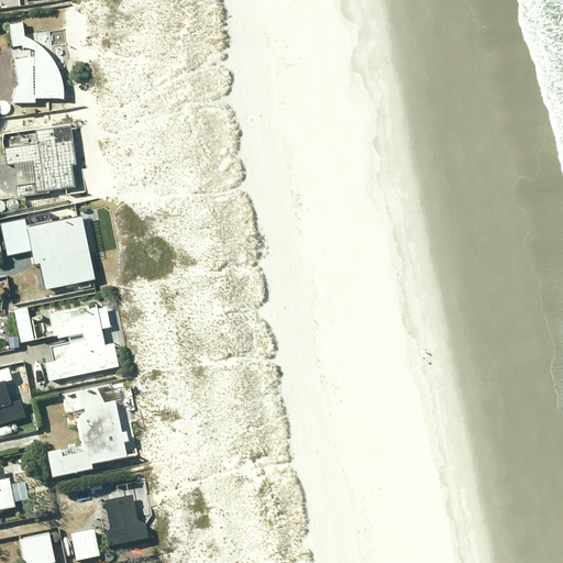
[(18,80),(10,101),(35,101),(35,96),(64,96),(63,85),(62,78),(61,73),(58,66),(55,61),(52,56),(47,51),(43,46),(39,42),(33,39),(28,36),(25,34),(23,21),(10,23),(12,44),(22,43),(22,45),(29,46),(33,48),(34,54),(13,58),(18,80)]
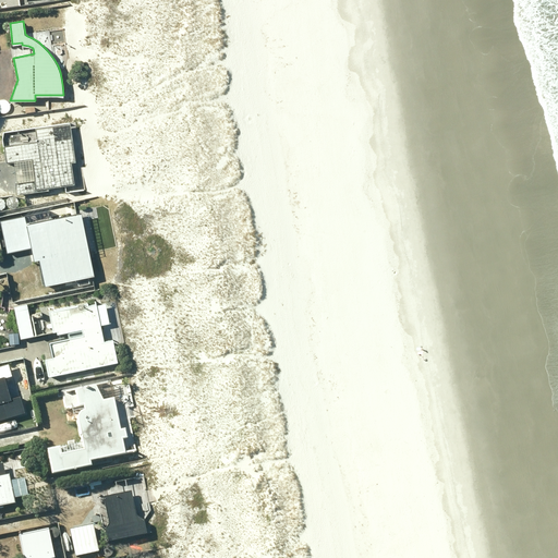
[(16,181),(15,181),(16,194),(49,189),(49,186),(65,184),(67,191),(75,190),(71,160),(75,160),(70,122),(36,128),(38,141),(4,146),(7,162),(14,161),(16,181)]
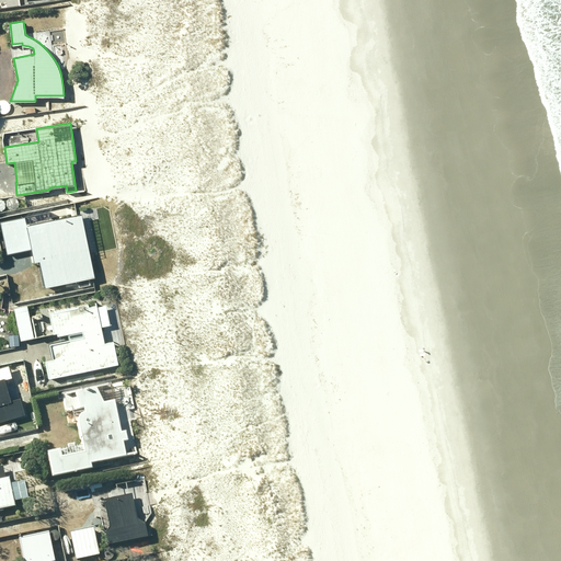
[(25,216),(0,220),(0,222),(7,253),(32,248),(35,262),(38,261),(44,286),(94,275),(90,253),(96,252),(94,241),(88,242),(81,213),(27,225),(25,216)]
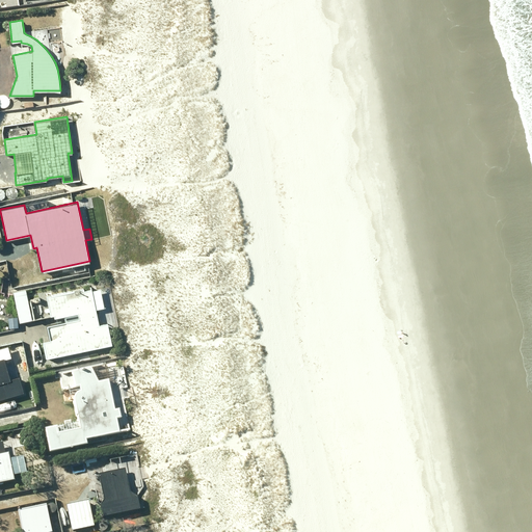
[(58,323),(47,325),(50,340),(43,342),(47,358),(113,344),(108,322),(100,323),(97,309),(105,308),(101,289),(91,290),(91,288),(84,290),(84,287),(30,298),(34,319),(54,315),(55,318),(57,318),(58,323)]
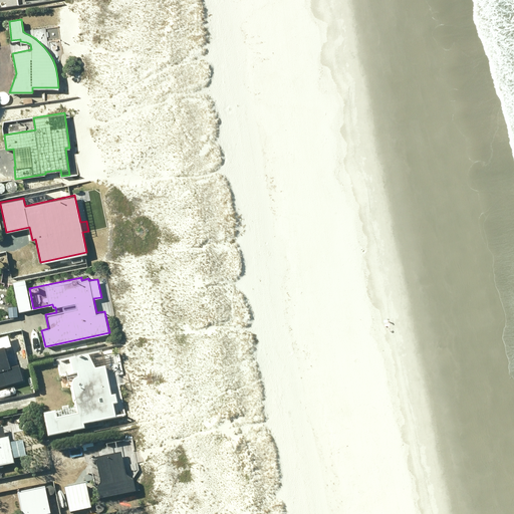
[(16,305),(7,307),(8,316),(17,315),(16,305)]
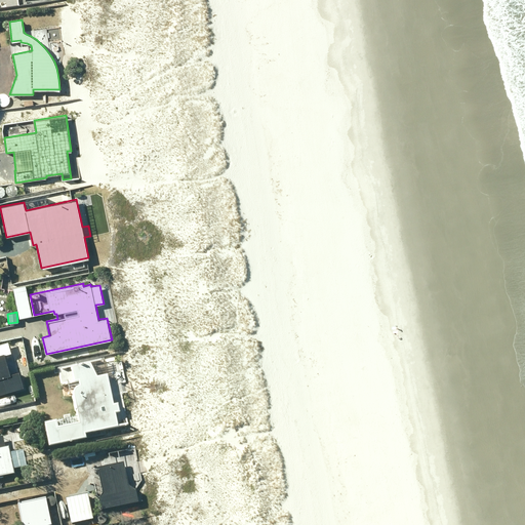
[(0,393),(24,387),(19,371),(10,373),(4,353),(0,353),(0,393)]
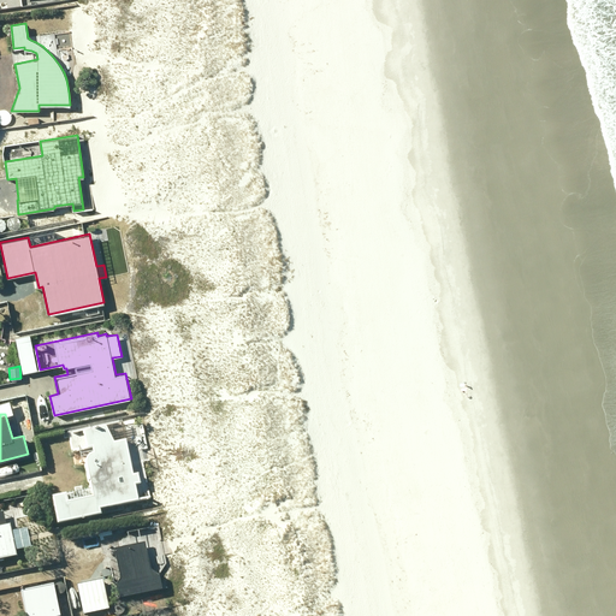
[(94,448),(94,452),(92,452),(89,455),(88,456),(87,458),(86,462),(86,465),(93,497),(67,502),(65,493),(52,497),(58,523),(102,514),(101,509),(140,501),(136,484),(140,483),(138,474),(135,475),(126,440),(114,443),(107,426),(83,431),(87,449),(94,448)]
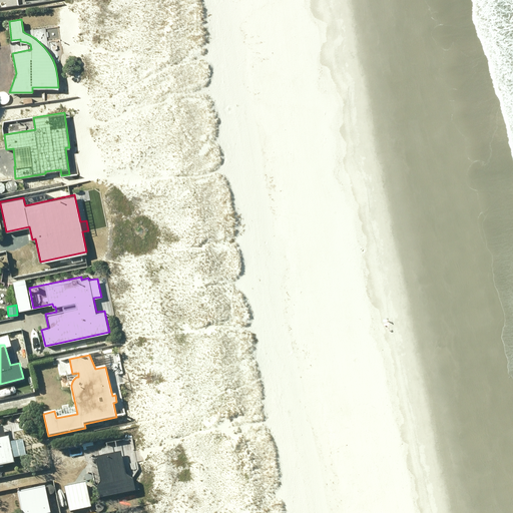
[(13,418),(17,425),(24,421),(20,414),(13,418)]
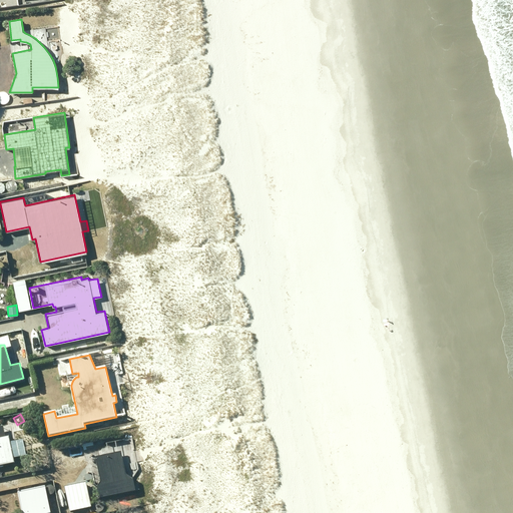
[(0,465),(13,463),(12,457),(25,455),(22,440),(9,443),(8,436),(6,437),(4,425),(0,425),(0,465)]
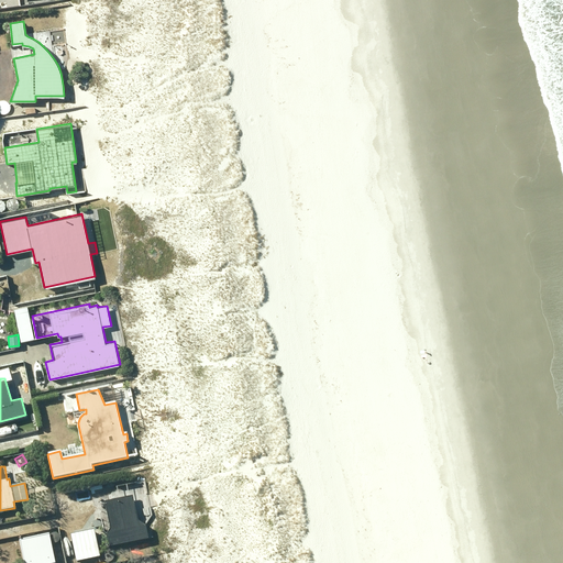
[(133,496),(105,501),(110,529),(107,533),(110,545),(147,538),(145,525),(138,520),(133,496)]
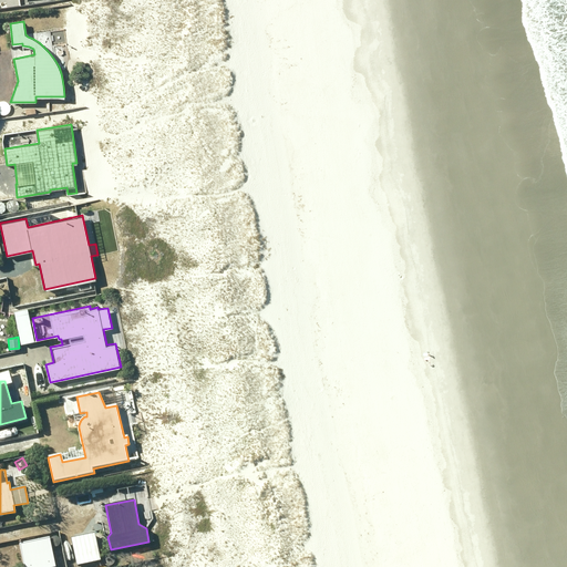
[(71,537),(76,565),(101,560),(94,533),(71,537)]
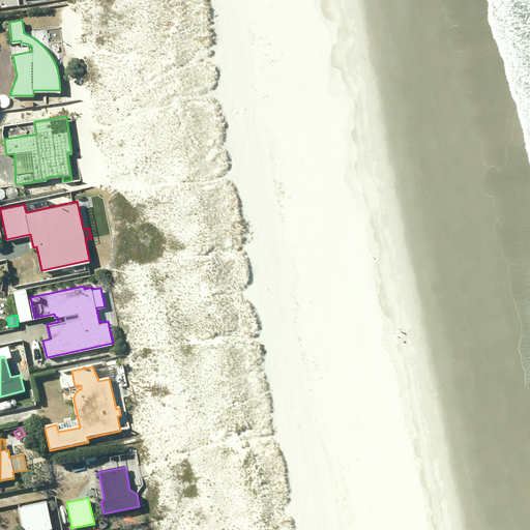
[(19,508),(23,529),(51,529),(46,502),(19,508)]
